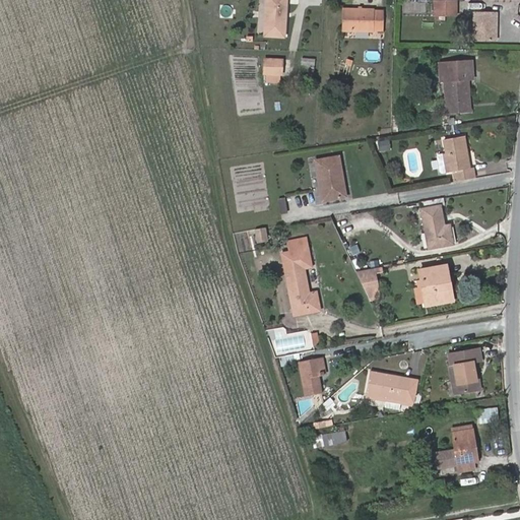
[(287,0),(266,0),(264,35),(285,37),(287,0)]
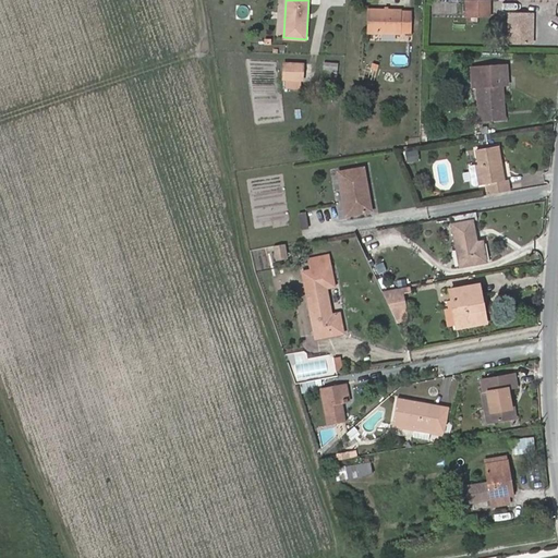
[(402,11),(402,10),(367,9),(367,33),(401,34),(401,32),(412,32),(412,12),(402,11)]
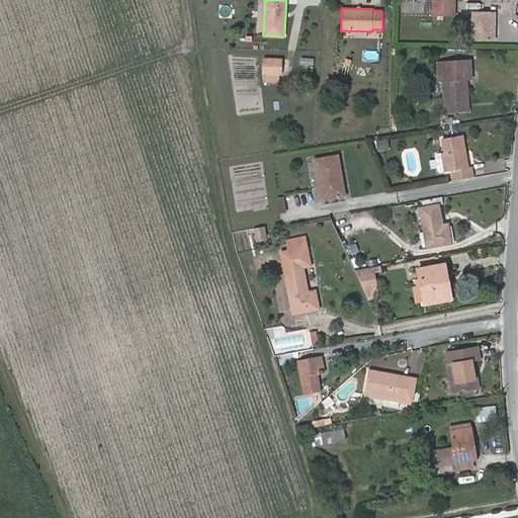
[(495,11),(472,11),(472,39),(494,39),(495,11)]
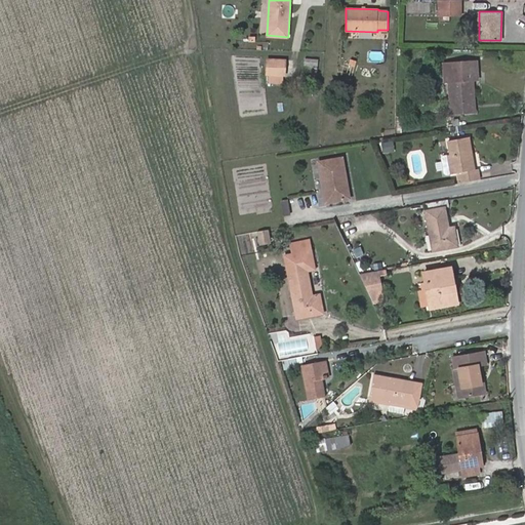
[(285,59),(268,58),(267,74),(284,75),(285,59)]
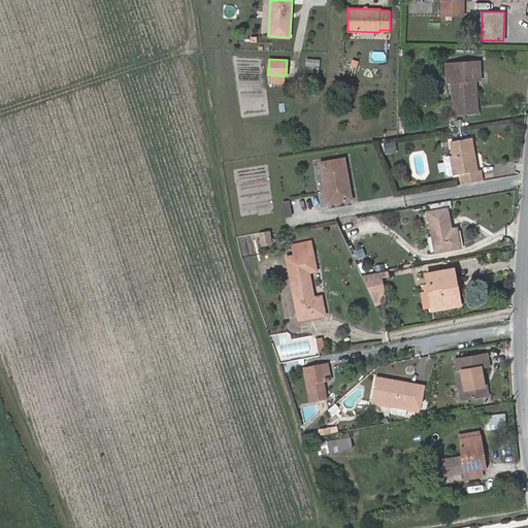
[(447,64),(447,74),(452,74),(452,81),(454,113),(477,112),(475,79),(475,72),(481,72),(480,62),(447,64)]
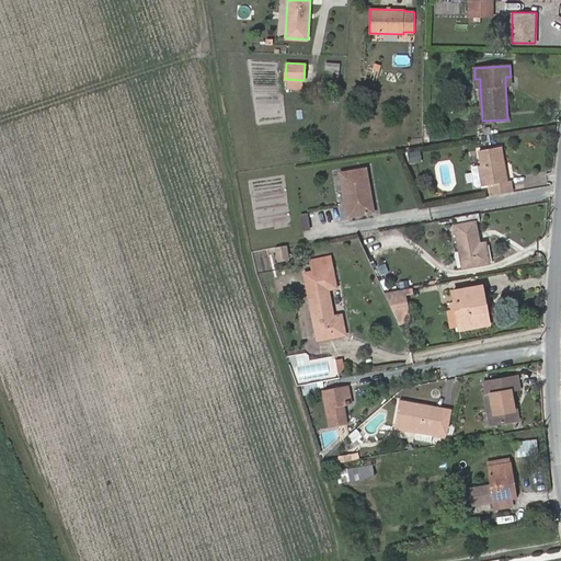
[(339,84),(340,75),(324,73),(324,83),(339,84)]
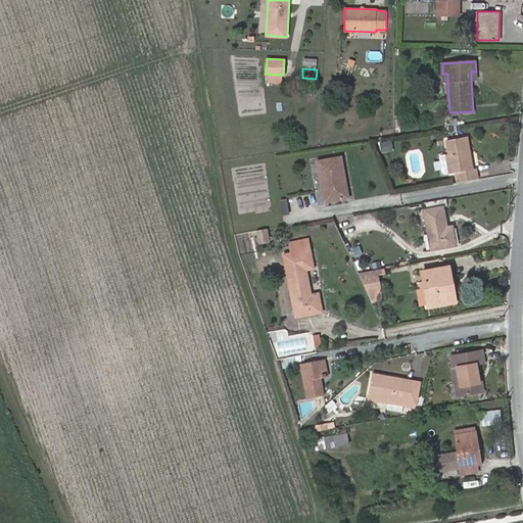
[(456,165),(457,173),(458,182),(478,179),(476,169),(473,169),(467,136),(447,139),(449,154),(446,154),(448,167),(456,165)]
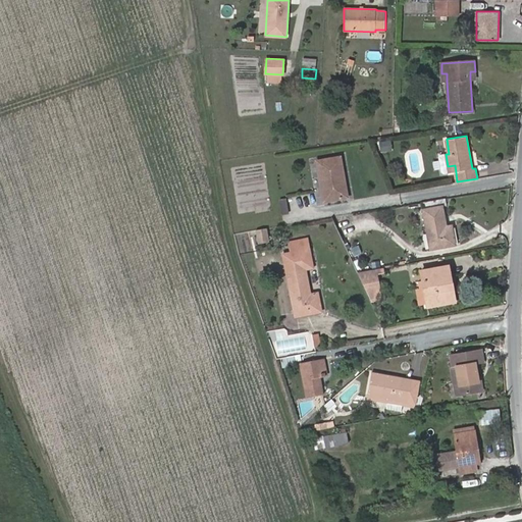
[(379,151),(392,151),(392,140),(379,140),(379,151)]
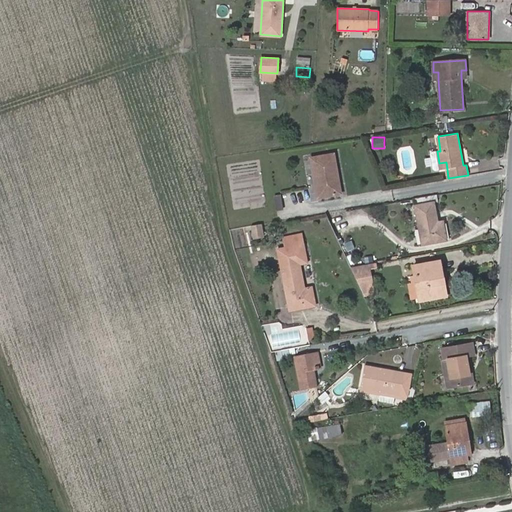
[(447,169),(446,162),(439,163),(437,151),(430,153),(433,171),(440,170),(447,169)]
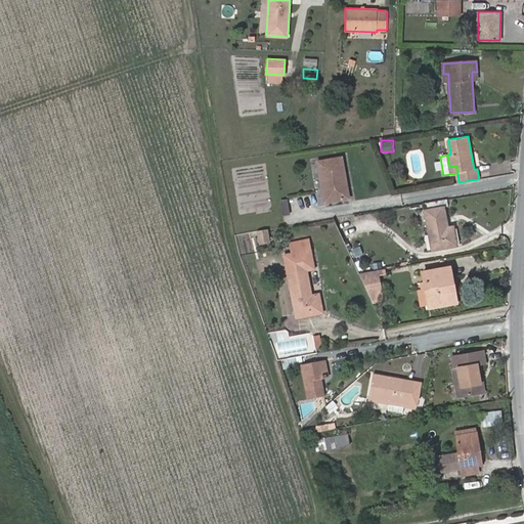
[(338,158),(318,161),(325,203),(350,199),(345,172),(341,173),(338,158)]
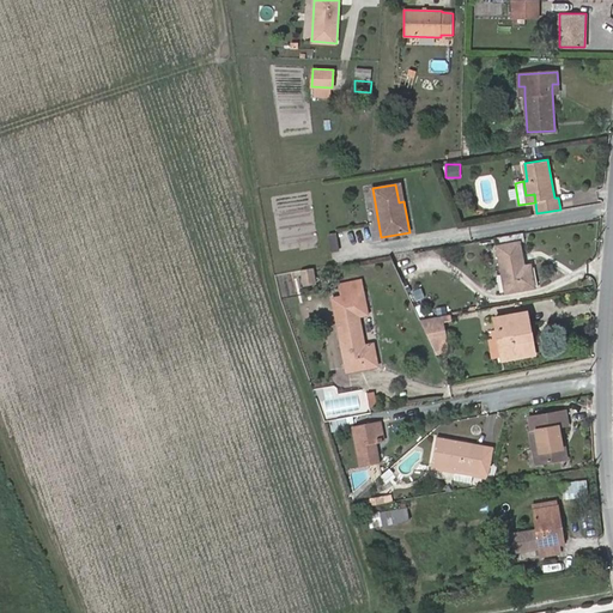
[(329,252),(339,250),(337,232),(327,234),(329,252)]
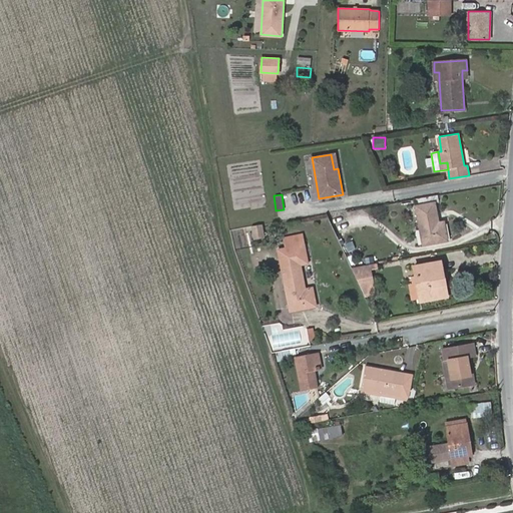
[(438,222),(435,202),(415,205),(422,244),(448,240),(444,221),(438,222)]
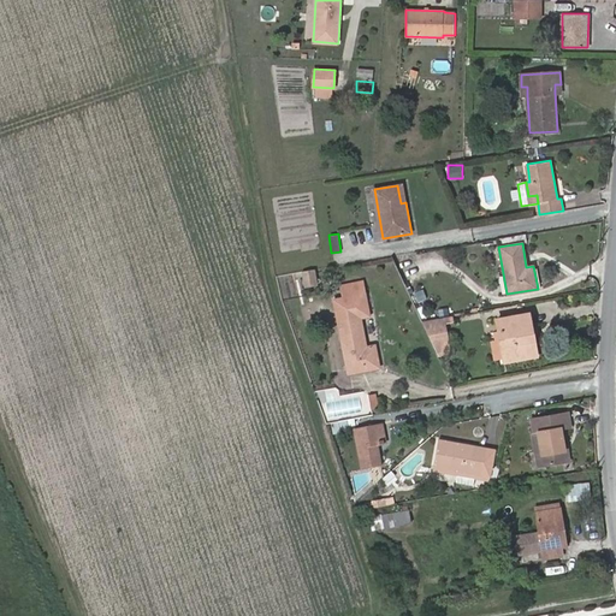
[(319,285),(317,268),(303,271),(306,288),(319,285)]
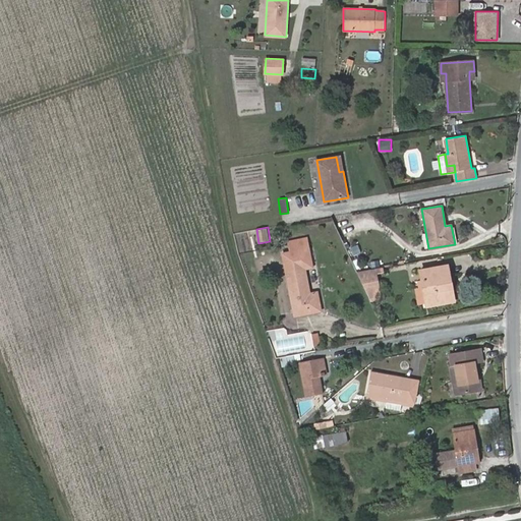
[(361,242),(358,234),(348,239),(351,246),(361,242)]
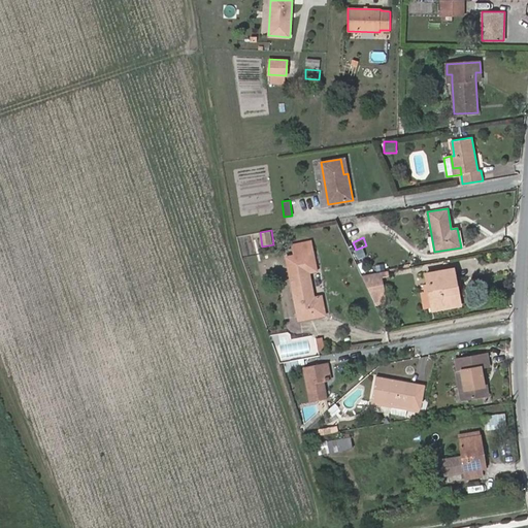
[(325,315),(312,252),(287,257),(298,320),(325,315)]
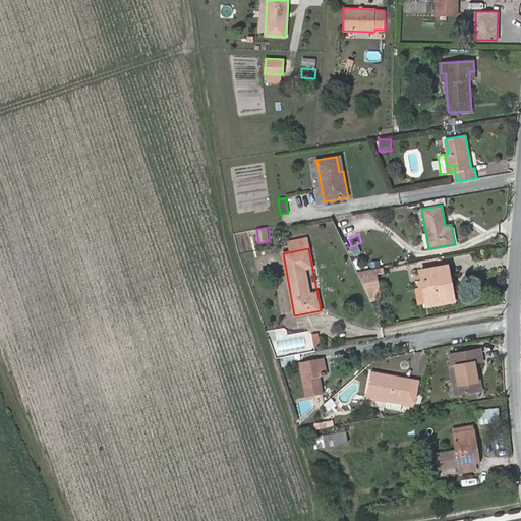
[(450,302),(445,277),(450,276),(447,264),(420,270),(421,279),(426,303),(427,306),(450,302)]
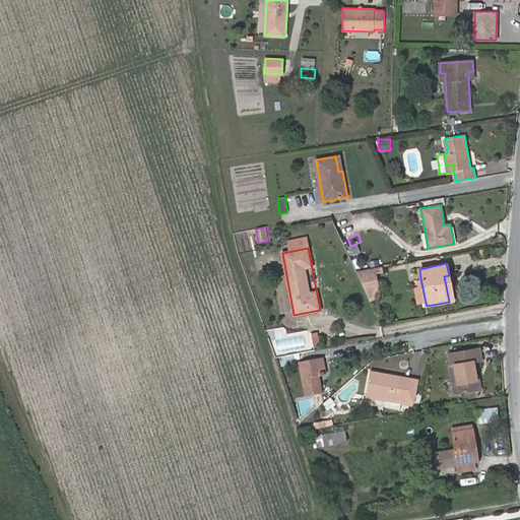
[(356,270),(364,286),(377,284),(374,267),(356,270)]
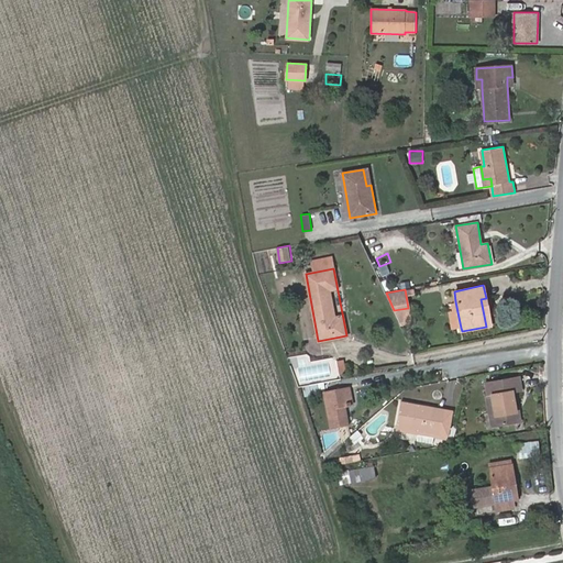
[(486,298),(481,299),(486,327),(492,326),(486,298)]
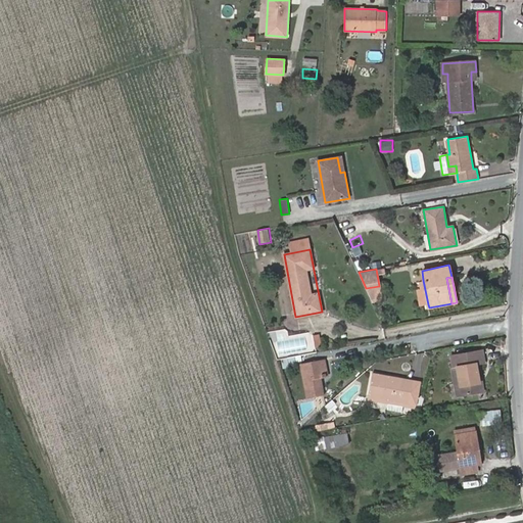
[(428,304),(423,280),(419,281),(420,288),(416,289),(419,305),(428,304)]
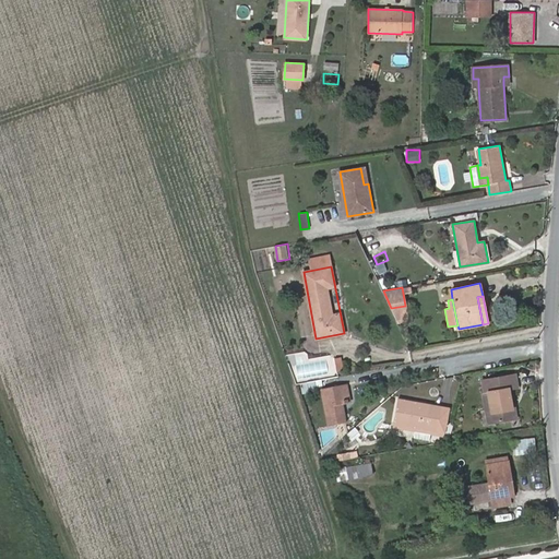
[(334,358),(336,371),(344,370),(341,356),(334,358)]
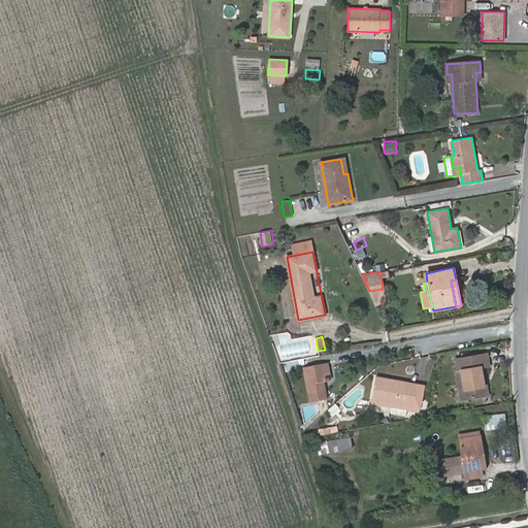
[(467,398),(486,395),(483,381),(481,367),(490,366),(488,354),(456,360),(458,372),(462,371),(467,398)]
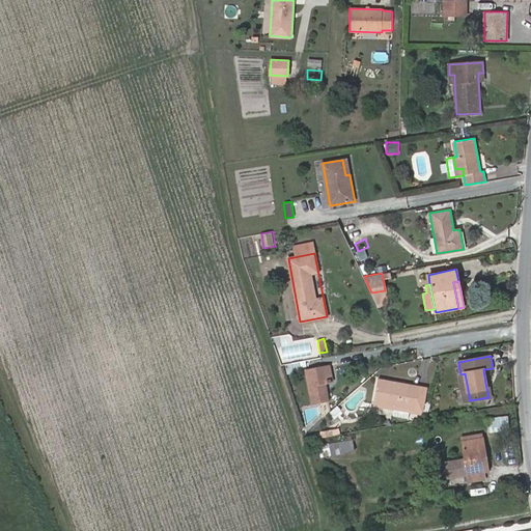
[(325,384),(329,383),(326,365),(305,369),(312,404),(328,401),(326,391),(322,392),(319,385),(325,384)]
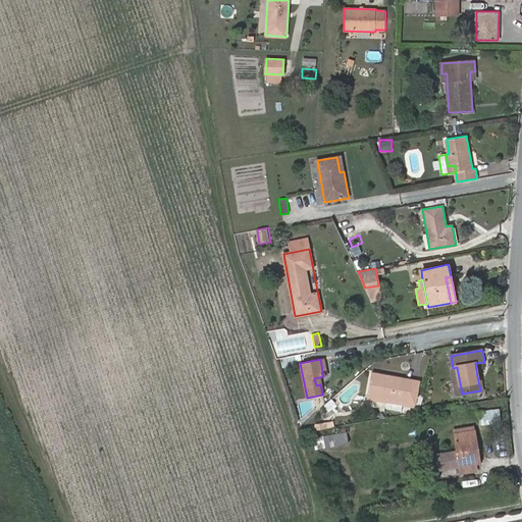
[(456,395),(462,394),(457,367),(453,368),(451,368),(456,395)]
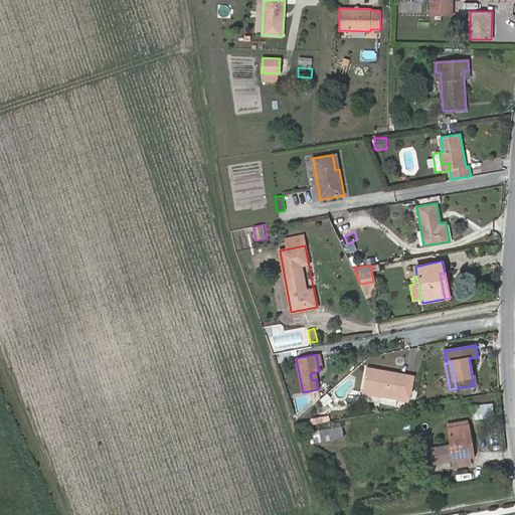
[(399,398),(404,379),(383,375),(383,371),(366,368),(362,391),(399,398)]
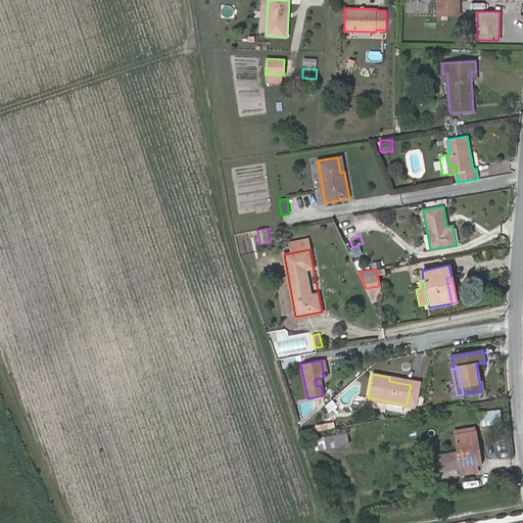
[(389,381),(411,385),(411,381),(389,377),(389,381)]
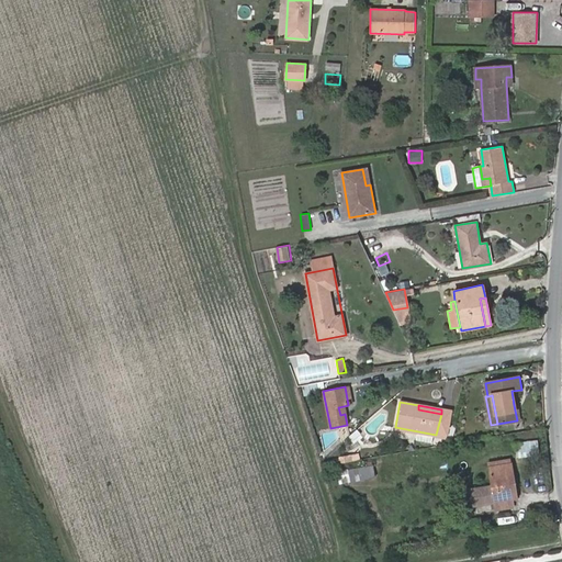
[(447,436),(451,411),(441,409),(441,414),(436,435),(447,436)]
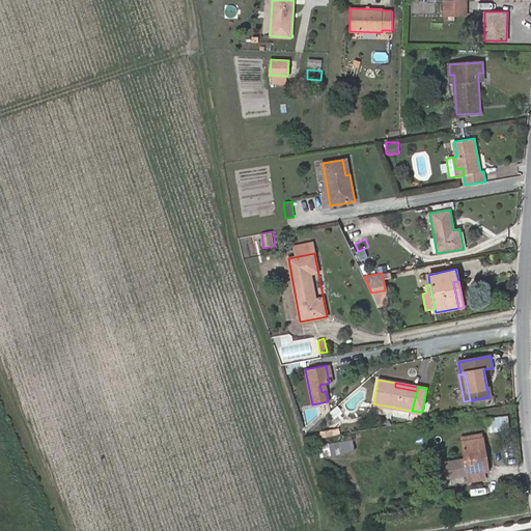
[(490,432),(509,428),(507,415),(487,418),(490,432)]
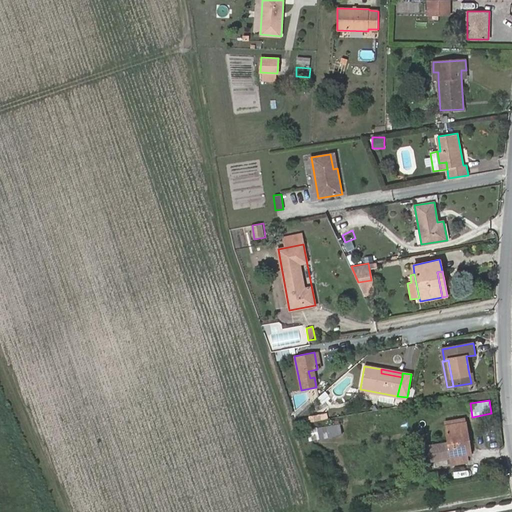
[(465,448),(470,447),(465,421),(445,425),(448,442),(428,446),(431,462),(451,458),(452,465),(467,462),(466,454),(465,448)]
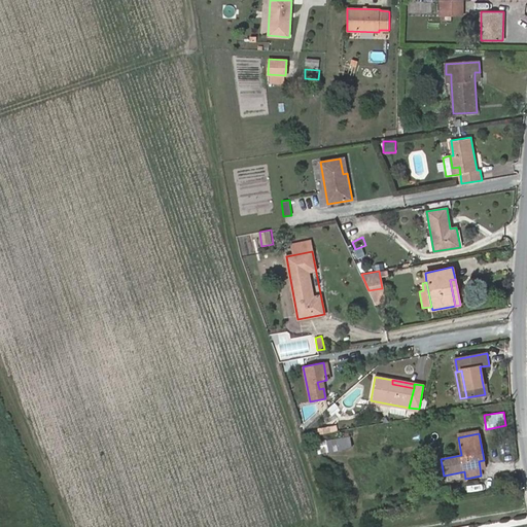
[(351,447),(349,437),(317,443),(318,452),(351,447)]
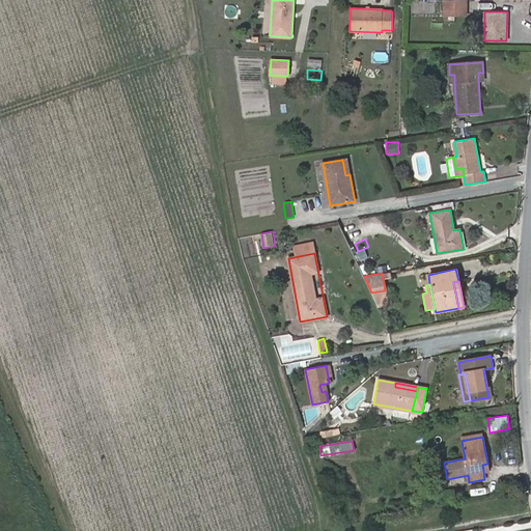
[(338,476),(341,488),(347,486),(344,475),(338,476)]
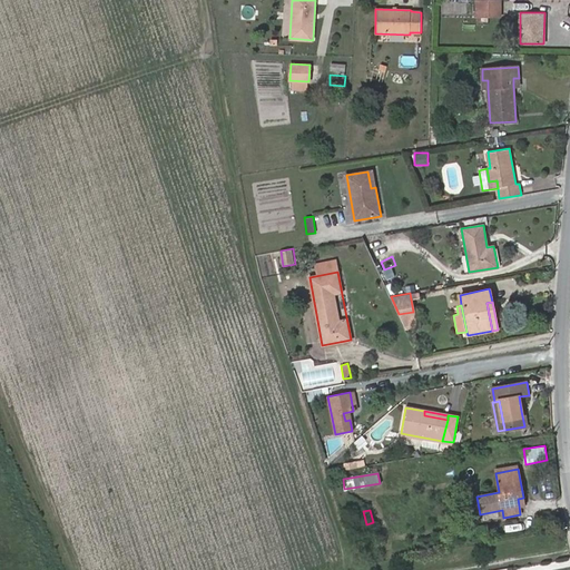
[(374,522),(373,522),(366,524),(372,546),(381,543),(374,522)]
